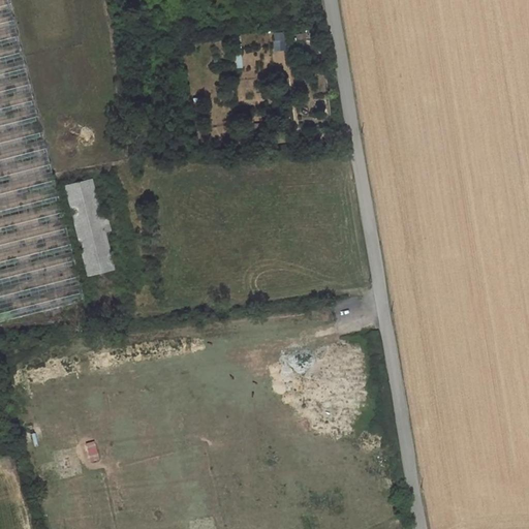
[(0,0),(0,321),(85,301),(9,0),(0,0)]
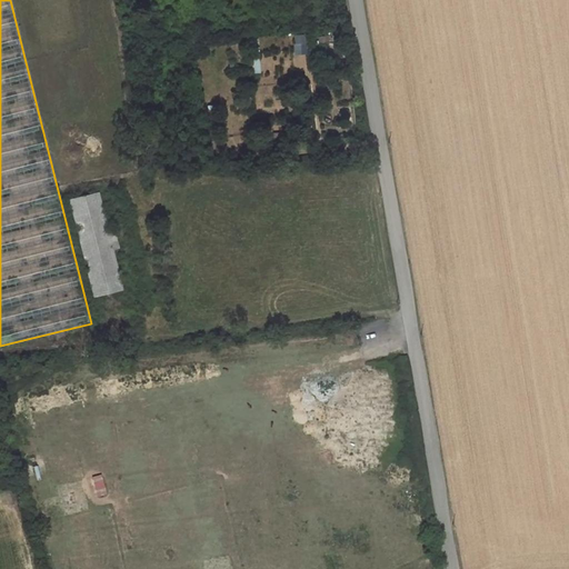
[(321,62),(312,63),(313,75),(329,72),(328,66),(321,67),(321,62)]
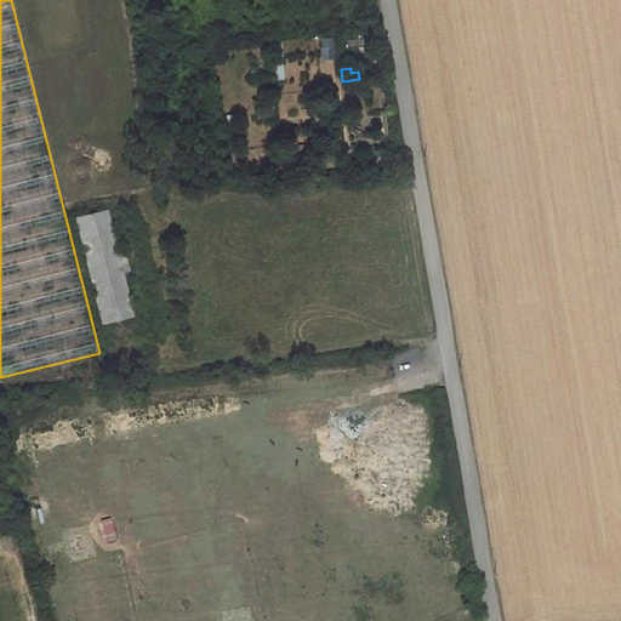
[(331,97),(320,98),(322,106),(323,107),(322,109),(332,108),(331,97)]
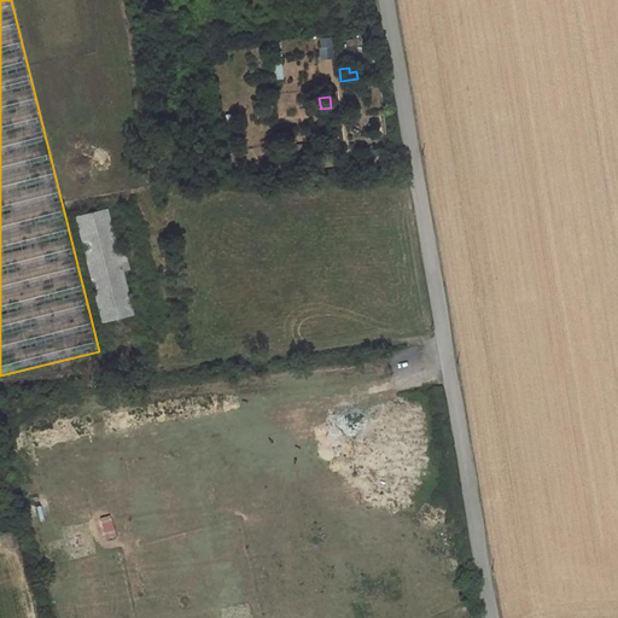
[(357,116),(345,118),(347,124),(348,124),(349,134),(355,133),(354,123),(357,122),(357,116)]
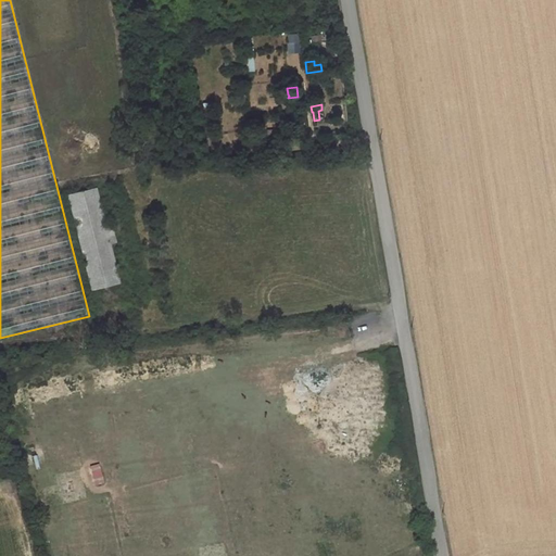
[(216,114),(209,115),(211,130),(218,129),(216,114)]
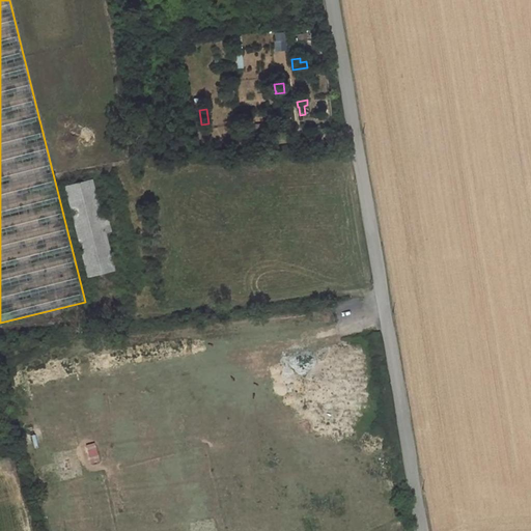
[(91,179),(65,186),(88,275),(113,269),(105,232),(111,231),(110,227),(103,228),(101,217),(91,179)]
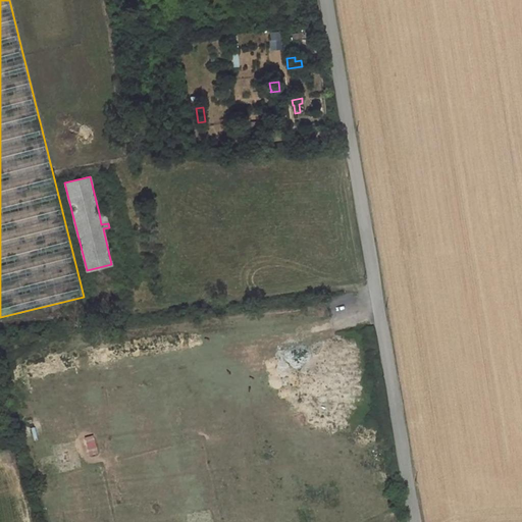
[(105,211),(99,213),(101,224),(108,223),(105,211)]
